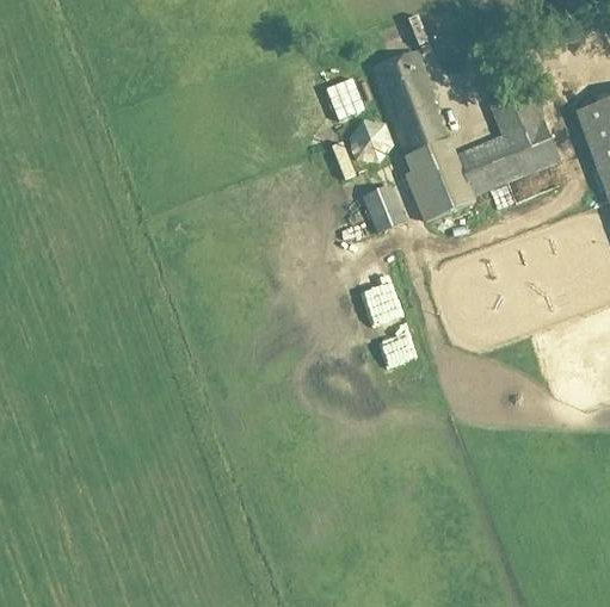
[(448,136),(414,51),(370,69),(412,173),(406,175),(424,222),(475,202),(472,194),(558,160),(523,74),(484,90),(501,136),(456,154),(449,135),(448,136)]
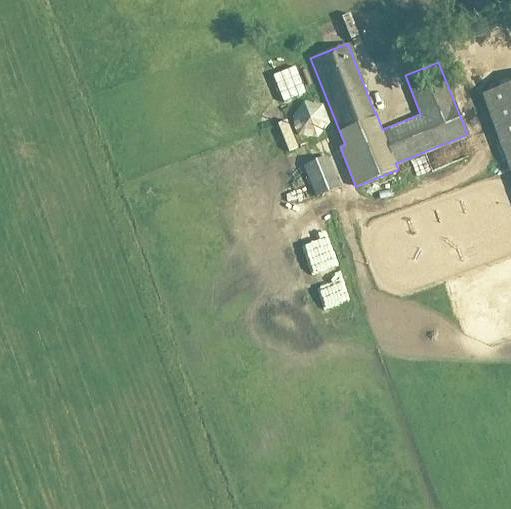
[(306,91),(296,65),(274,73),(284,100),(306,91)]
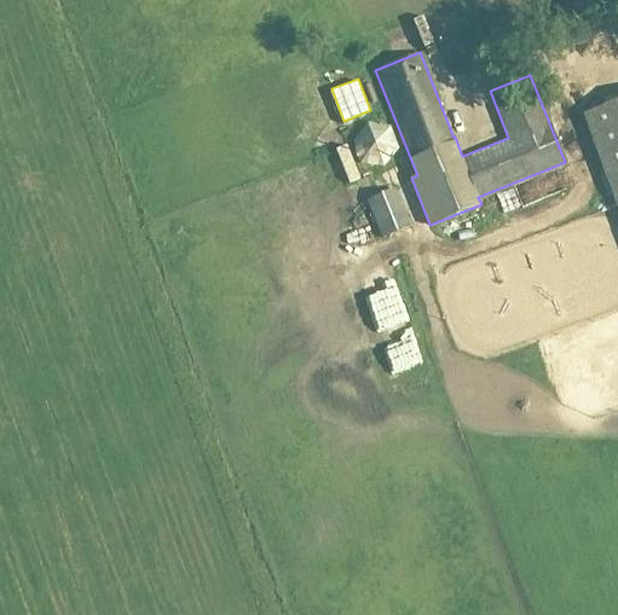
[(617,99),(584,112),(617,210),(617,99)]
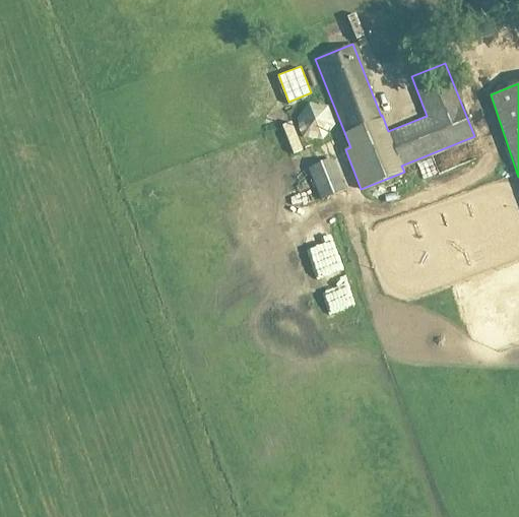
[(301,136),(321,138),(334,124),(327,106),(308,102),(295,117),(301,136)]
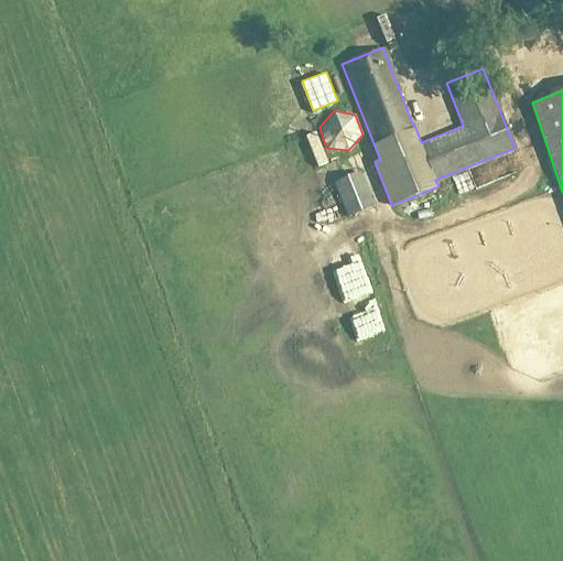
[(327,162),(315,132),(306,136),(317,165),(327,162)]
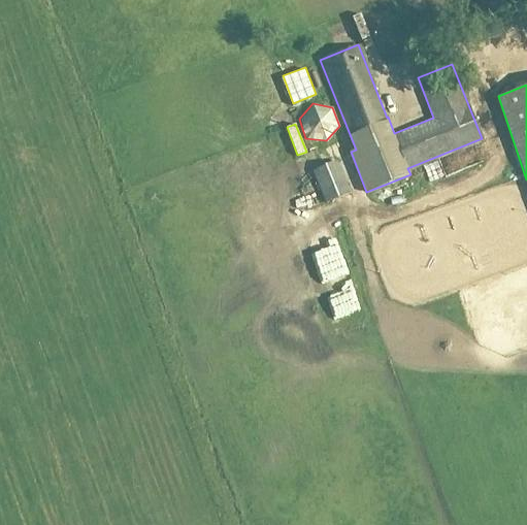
[(326,202),(350,193),(337,159),(314,169),(326,202)]
